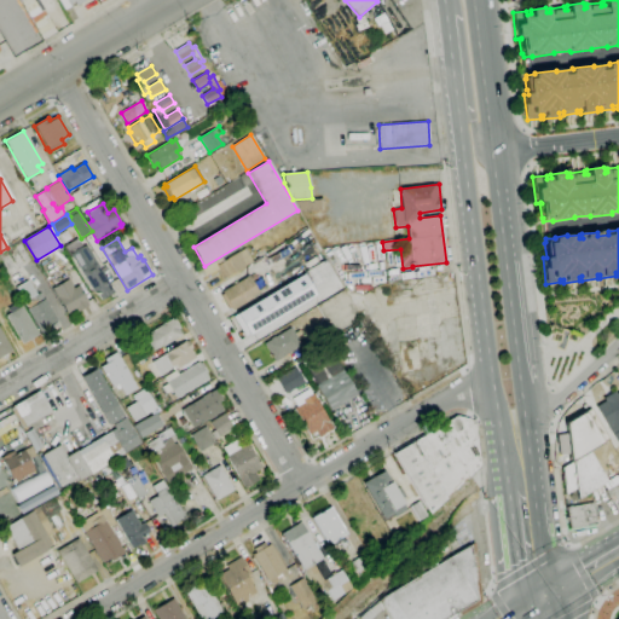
[(114,291),(102,299),(97,289),(93,291),(71,254),(86,246),(114,291)]
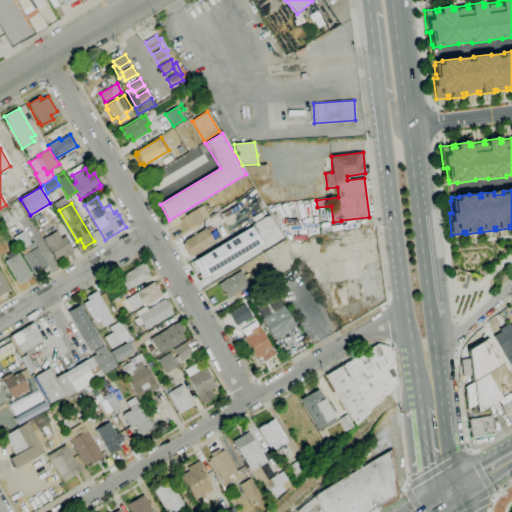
[(184,231),(179,223),(170,228),(167,223),(183,213),(185,216),(189,214),(188,214),(203,205),(209,216),(184,231)]
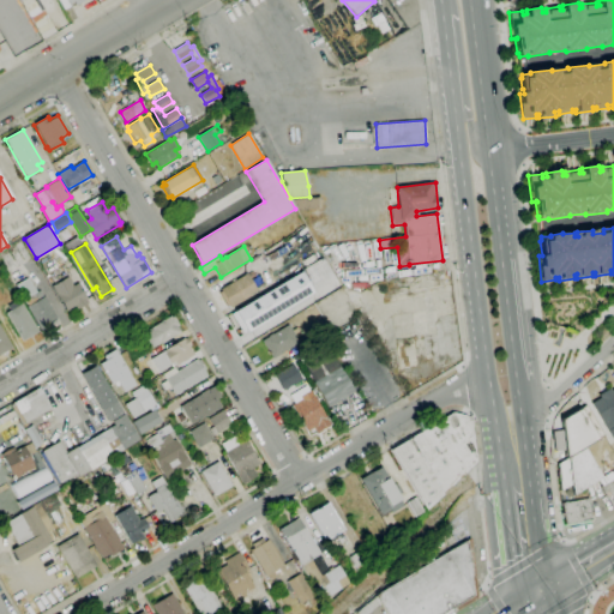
[(247,331),(235,311),(301,271),(313,292),(247,331)]
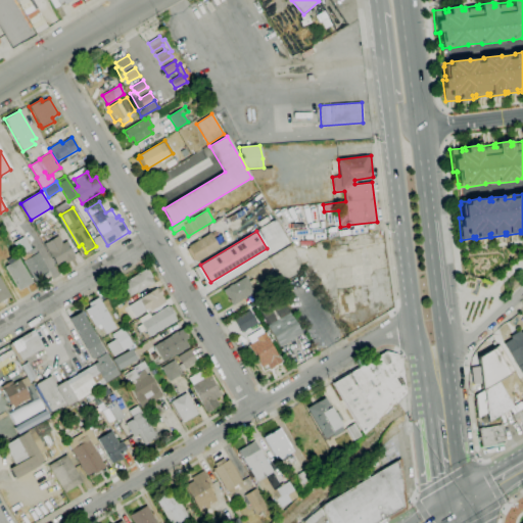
[(193,260),(186,249),(188,248),(187,246),(211,233),(219,246),(214,249),(214,250),(196,260),(195,259),(193,260)]
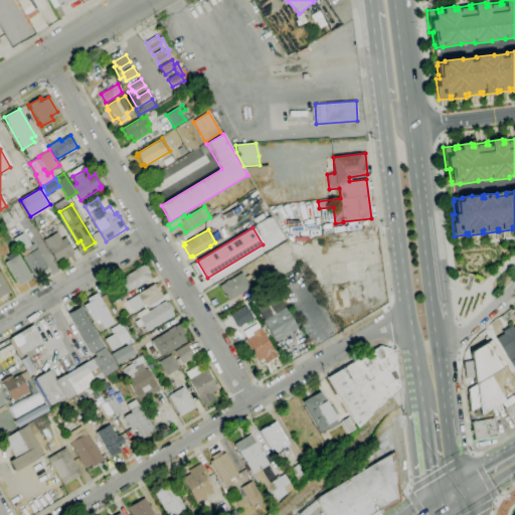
[(56,261),(48,247),(47,247),(43,240),(56,232),(60,239),(65,236),(73,250),(71,251),(73,253),(64,260),(63,258),(56,261)]
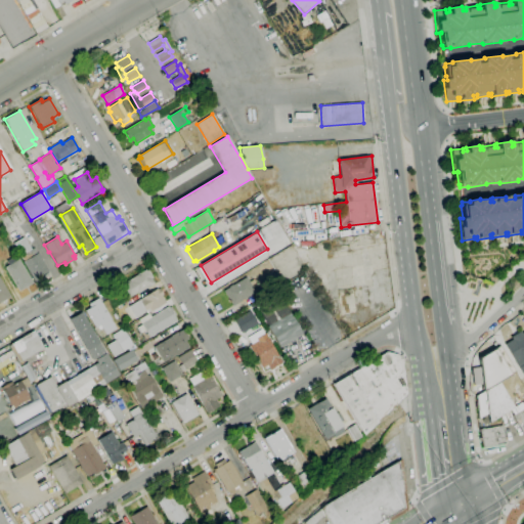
[(35,284),(23,262),(24,261),(13,244),(24,237),(32,250),(34,249),(37,254),(37,253),(48,271),(47,272),(49,274),(35,284)]
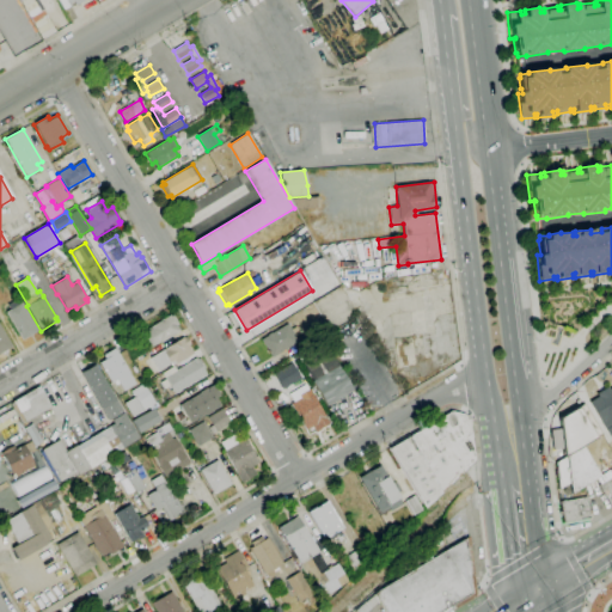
[(22,340),(6,312),(22,303),(37,331),(22,340)]
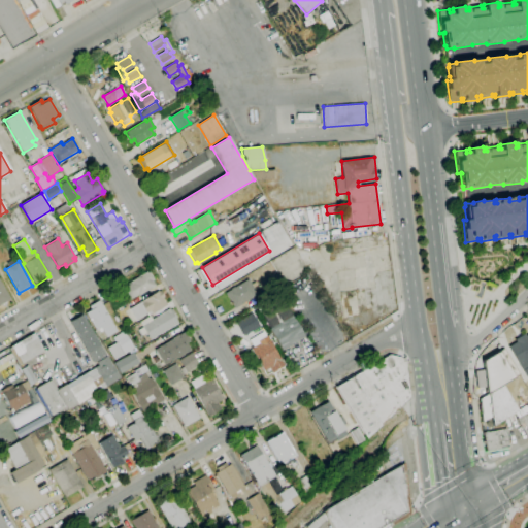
[(128,301),(121,290),(131,284),(129,282),(146,271),(147,272),(150,271),(154,279),(153,281),(155,286),(138,296),(138,295),(128,301)]
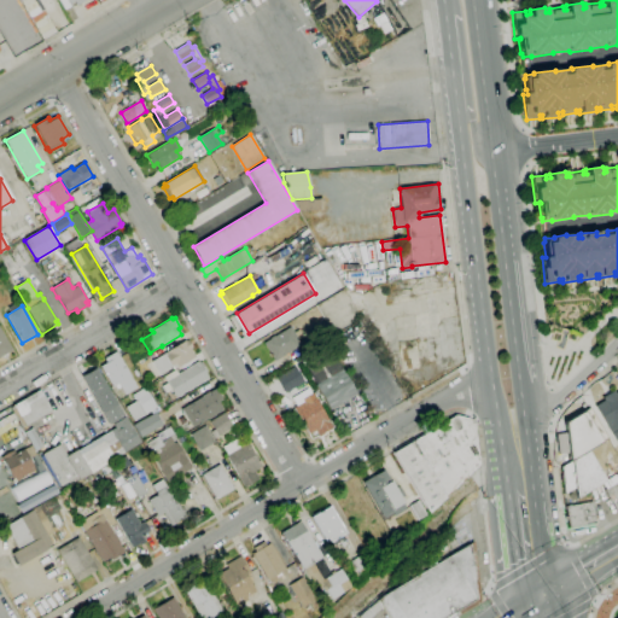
[(319,344),(310,328),(325,320),(333,334),(319,344)]
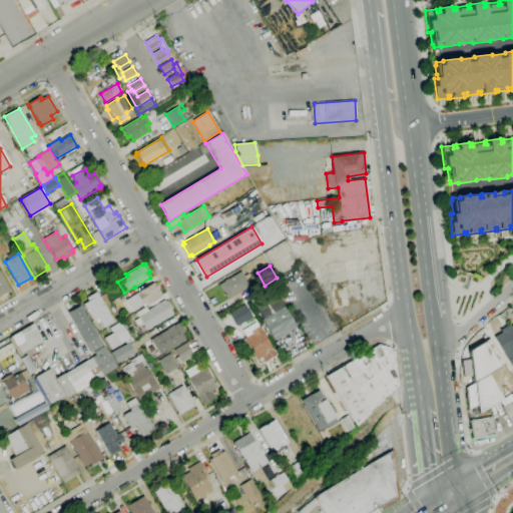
[(227,300),(218,285),(224,282),(224,281),(226,279),(227,280),(240,272),(243,277),(247,274),(251,280),(247,283),(249,287),(227,300)]
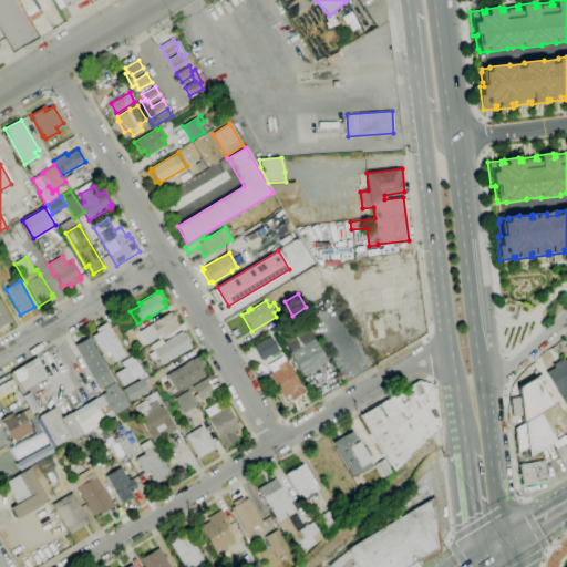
[(0,328),(0,301),(11,321),(0,328)]
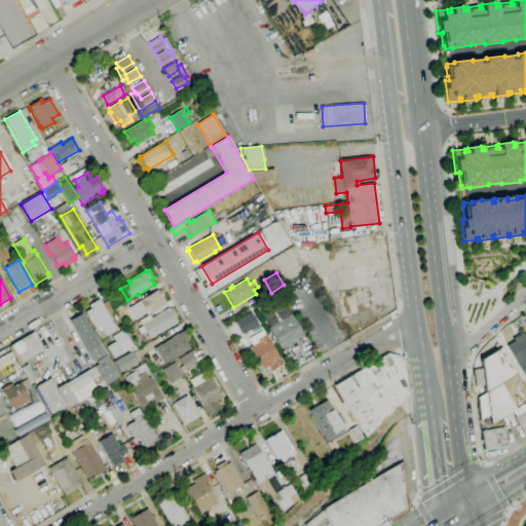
[(136,320),(128,308),(157,290),(158,291),(160,289),(164,296),(162,297),(165,303),(148,314),(147,312),(136,320)]
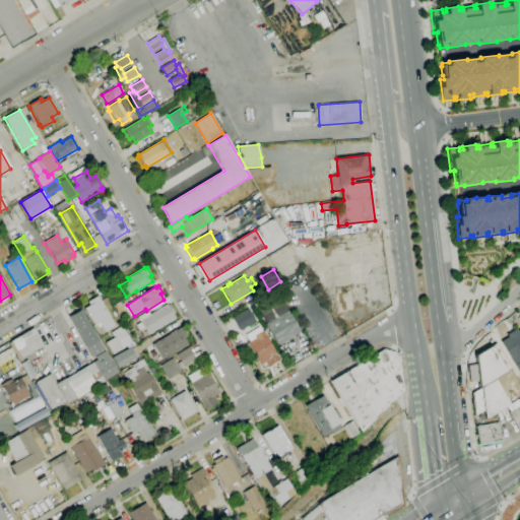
[(104,329),(102,326),(100,328),(99,326),(94,328),(93,326),(94,325),(84,308),(89,305),(87,302),(98,296),(110,316),(110,317),(111,319),(109,320),(112,324),(104,329)]
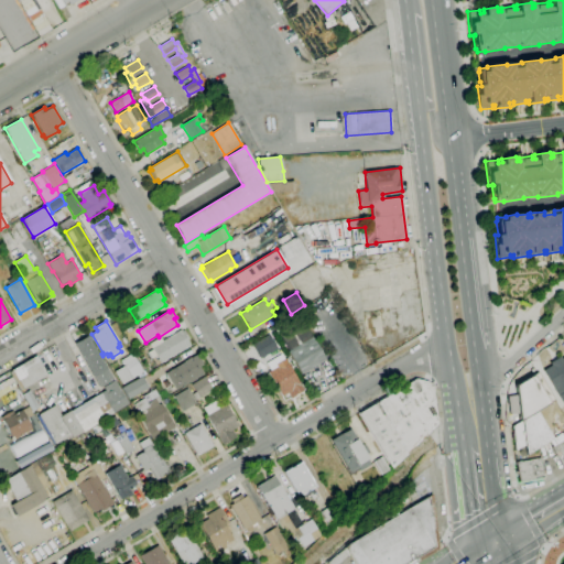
[(160,364),(151,348),(163,342),(163,340),(181,329),(182,331),(183,329),(188,339),(187,339),(191,345),(160,364)]
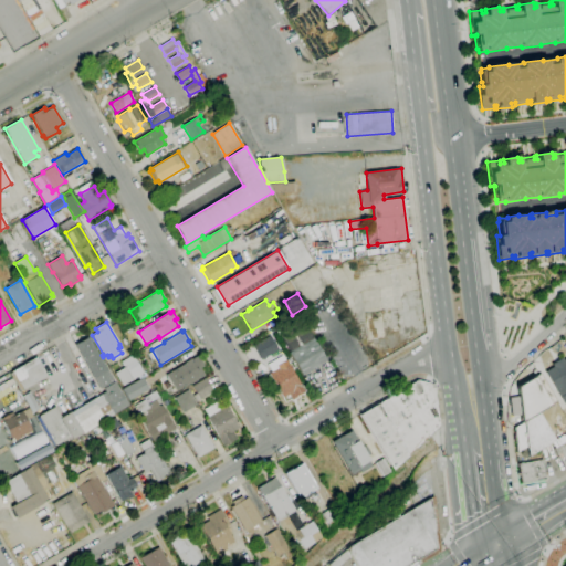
[(276,350),(269,335),(251,345),(259,359),(276,350)]
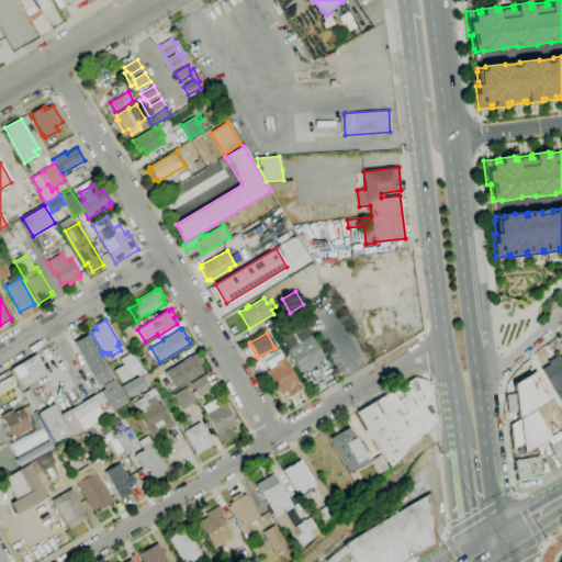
[(55,442),(38,413),(55,404),(60,414),(70,409),(105,389),(103,384),(100,386),(75,343),(88,335),(128,403),(113,412),(104,417),(82,431),(81,430),(71,436),(70,434),(55,442)]
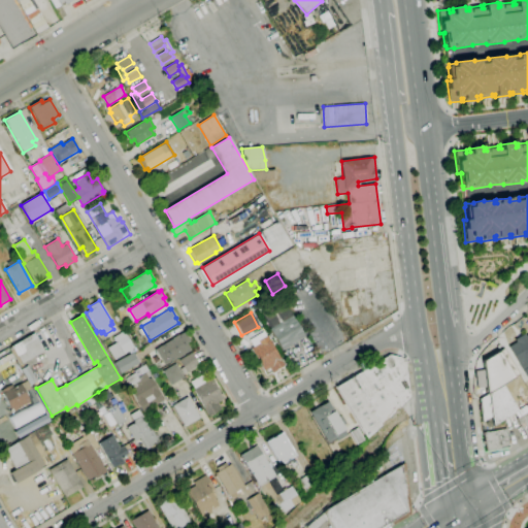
[(282,350),(269,329),(292,316),(304,336),(282,350)]
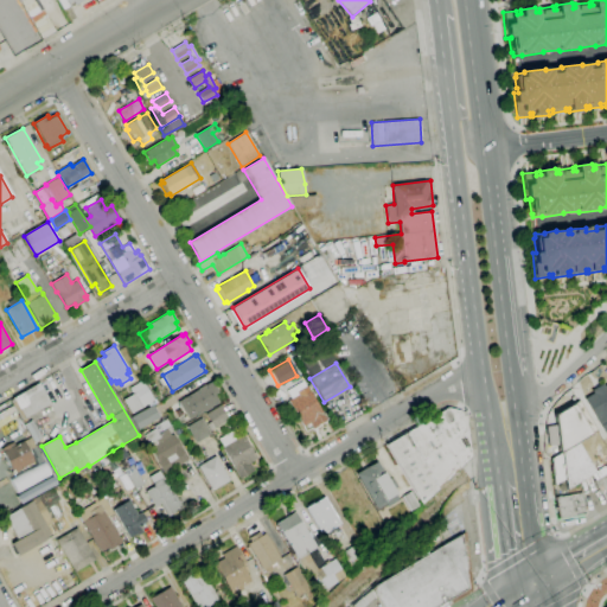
[(132,414),(123,400),(133,394),(129,388),(142,381),(154,400),(132,414)]
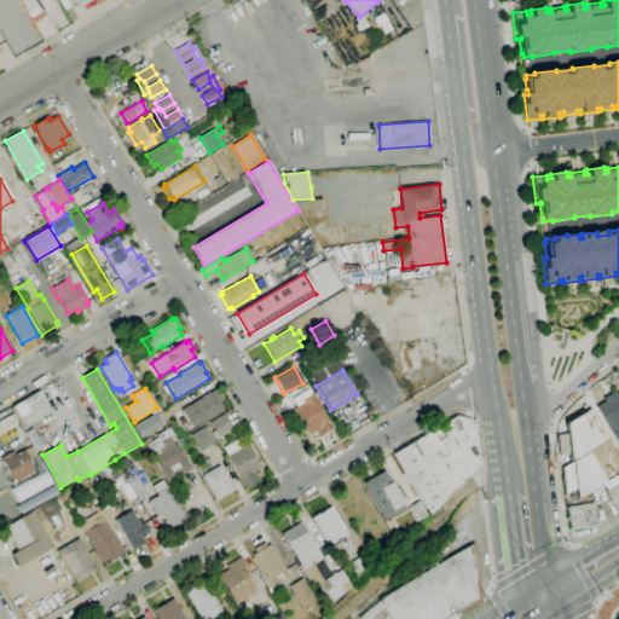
[(192,428),(181,410),(203,397),(203,395),(208,393),(209,393),(217,389),(224,400),(219,403),(224,410),(214,416),(208,420),(192,428)]
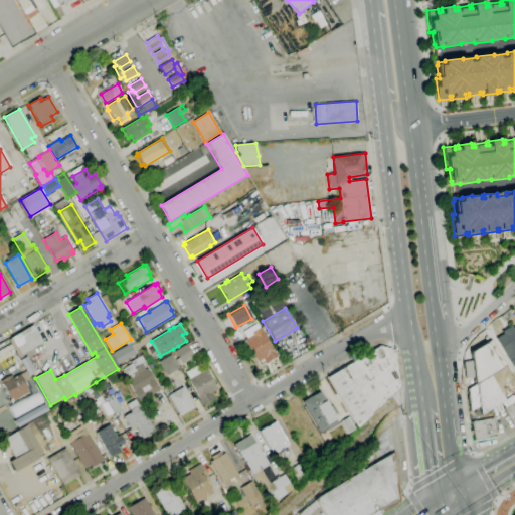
[(18,356),(8,340),(11,338),(32,325),(43,342),(21,355),(21,354),(18,356)]
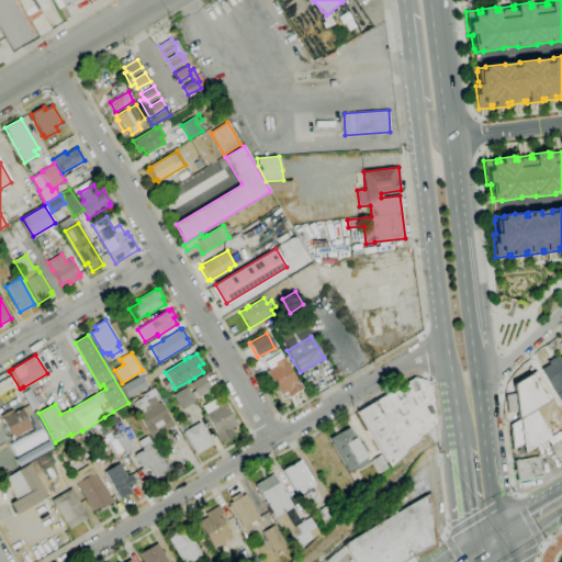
[(561,391),(557,395),(552,389),(552,388),(541,369),(549,364),(547,361),(559,355),(560,358),(561,356),(561,391)]
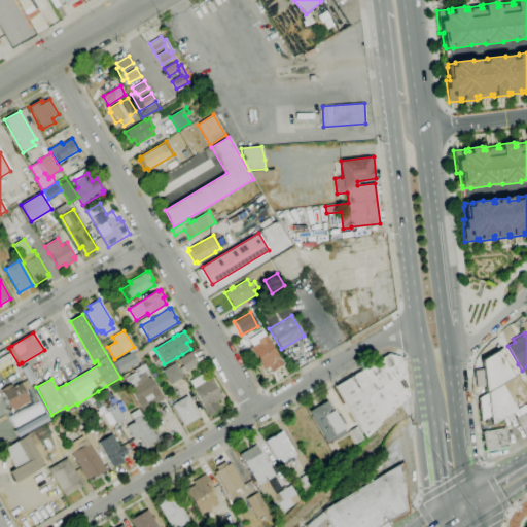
[(272,372),(269,366),(264,370),(250,347),(258,343),(257,341),(267,336),(283,364),(272,372)]
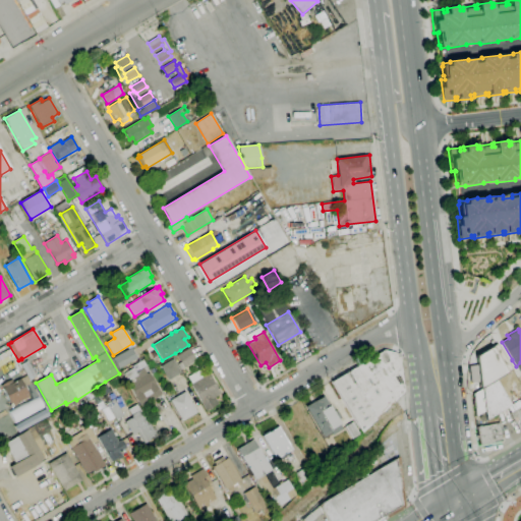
[(481,389),(481,383),(471,385),(468,366),(478,365),(477,355),(498,344),(513,370),(496,381),(481,389)]
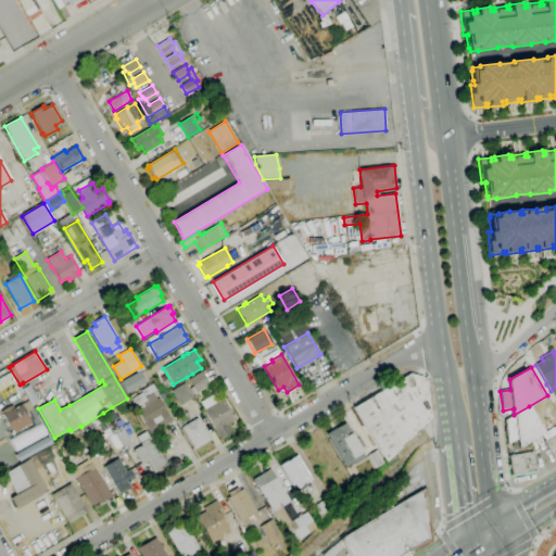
[(126,393),(119,381),(139,370),(146,382),(126,393)]
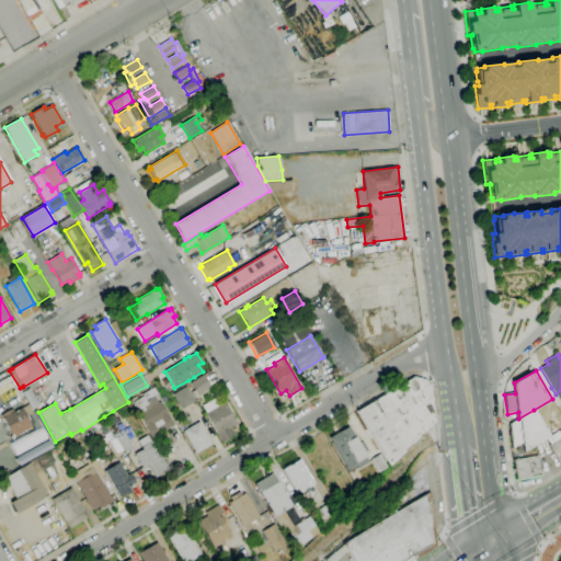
[(194,399),(191,392),(194,390),(190,382),(204,375),(212,388),(194,399)]
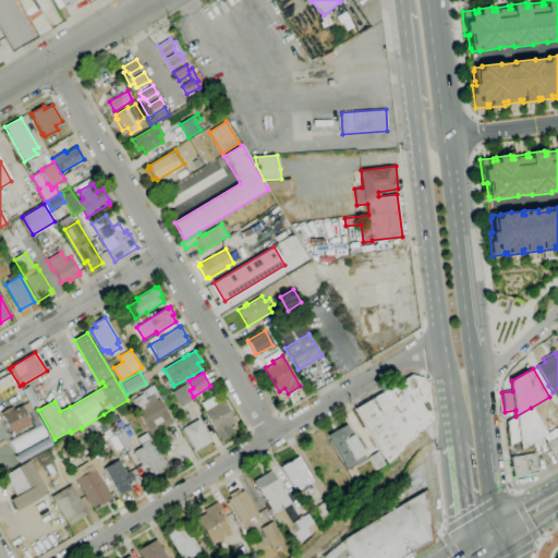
[(354,409),(411,375),(423,378),(426,381),(428,385),(433,421),(387,464),(354,409)]
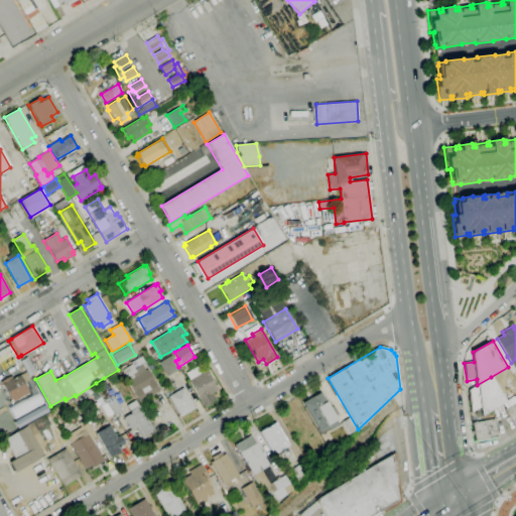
[(167,376),(159,363),(170,356),(178,369),(167,376)]
